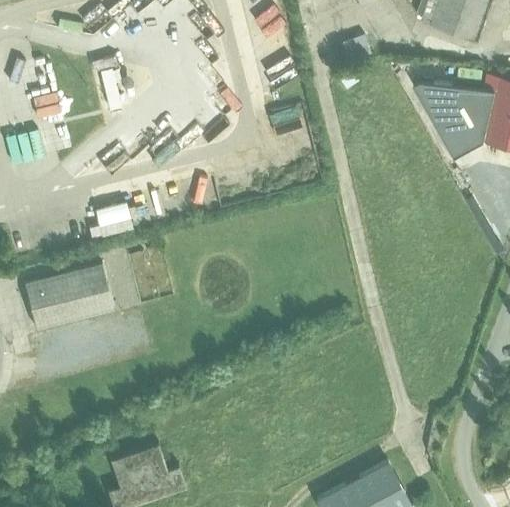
[(441,0),(433,26),(479,42),(493,0),(441,0)]
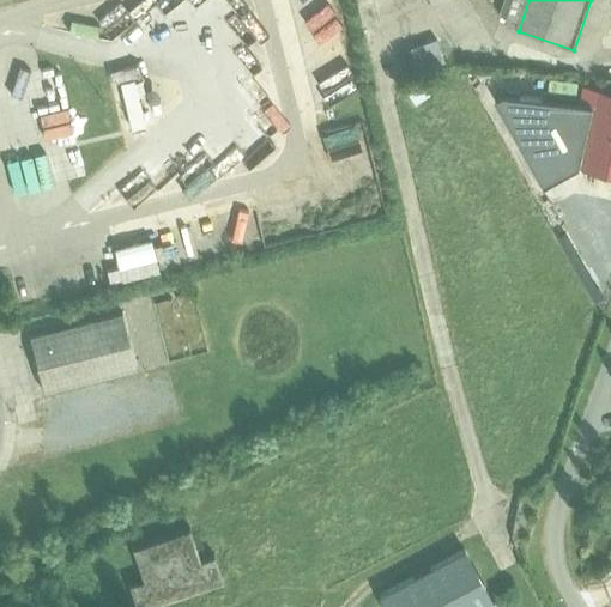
[(439,46),(419,52),(429,76),(447,68),(439,46)]
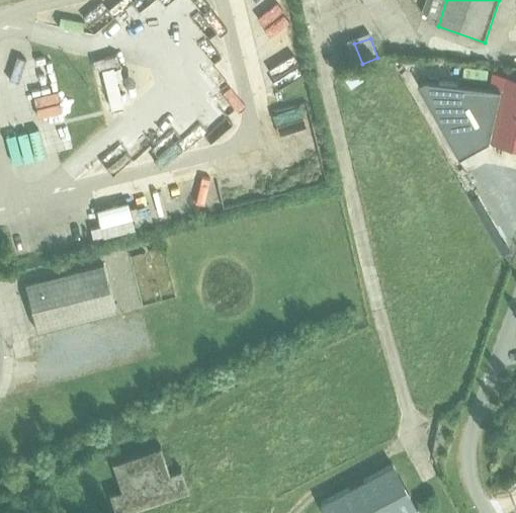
[(123,110),(114,71),(103,74),(112,112),(123,110)]
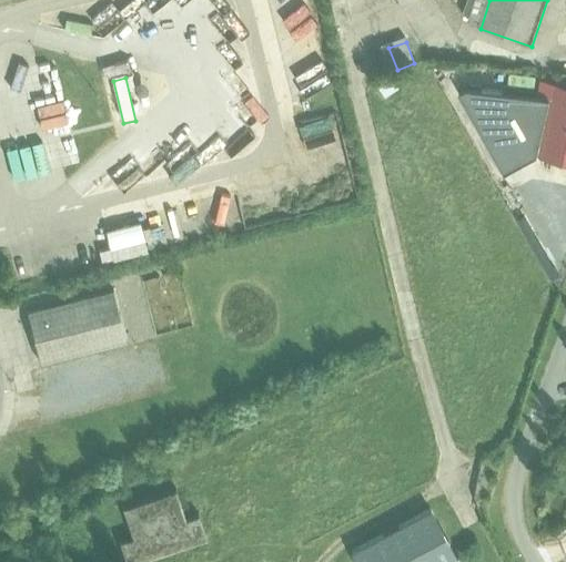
[(468,92),(462,96),(507,175),(538,157),(565,164),(565,89),(543,83),(539,96),(538,101),(468,92)]
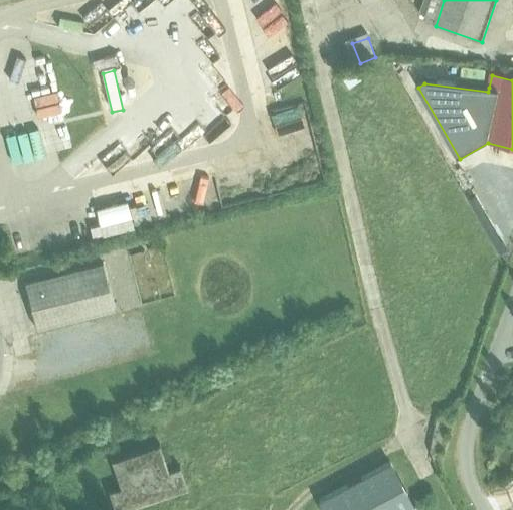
[(25,286),(37,333),(116,314),(104,267),(25,286)]
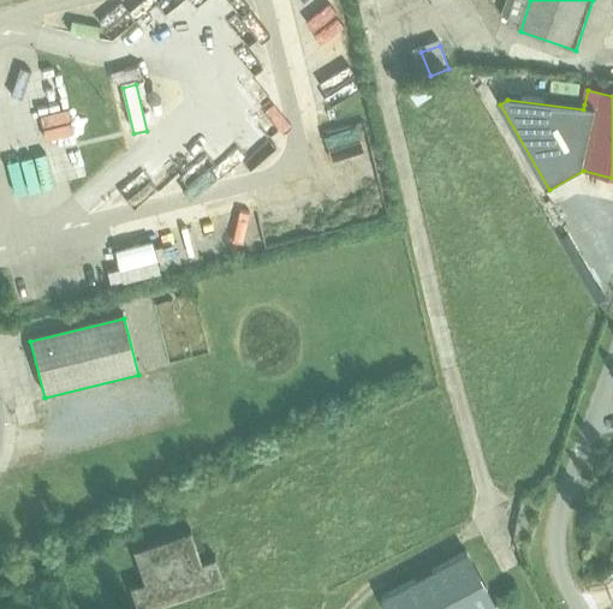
[(144,586),(130,591),(135,608),(164,608),(225,589),(216,562),(202,567),(191,536),(134,555),(144,586)]
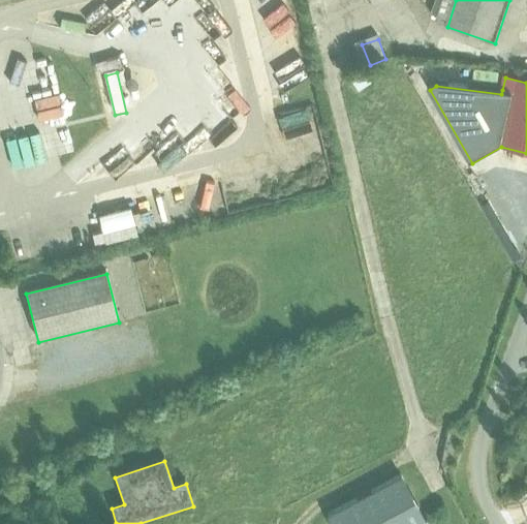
[(425,523),(402,479),(329,518),(331,523),(425,523)]
